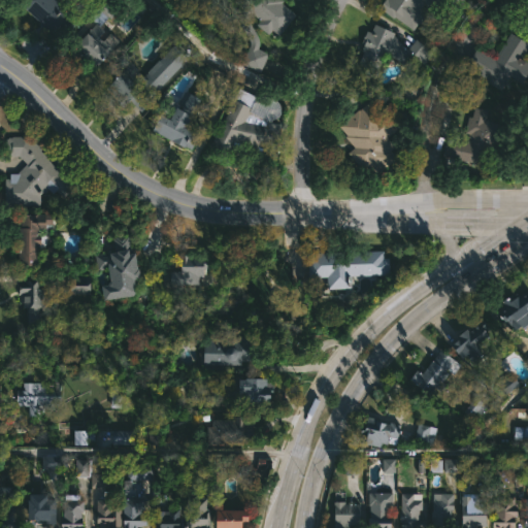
[(58,0),(80,20),(61,41),(18,0),(58,0)]
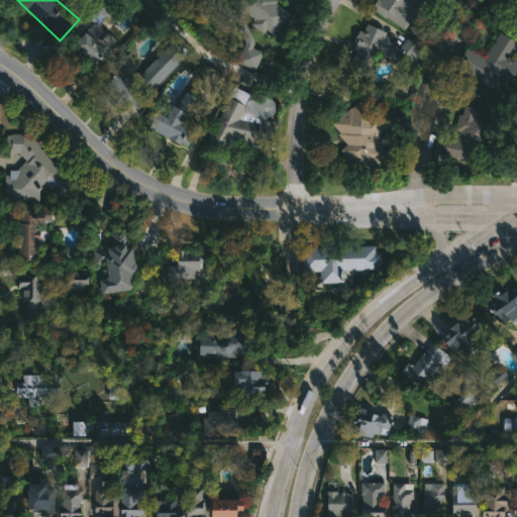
[(121,0),(99,24),(104,29),(96,38),(100,42),(101,41),(110,49),(95,67),(74,47),(88,31),(81,24),(98,8),(96,7),(102,0),(121,0)]
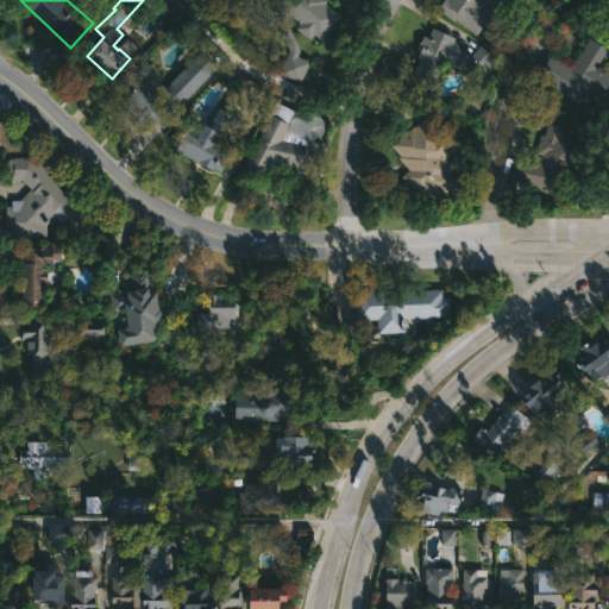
[(330,0),(327,2),(344,16),(324,41),(316,33),(312,39),(299,27),(302,23),(290,12),(290,23),(300,43),(300,55),(312,61),(303,82),(281,73),(290,51),(289,46),(280,30),(278,22),(280,5),(274,0),(330,0)]
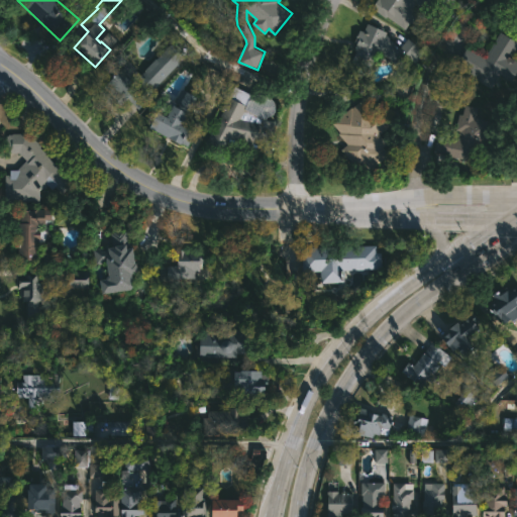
[(425,16),(413,34),(388,16),(386,17),(373,8),(378,0),(413,0),(410,5),(425,16)]
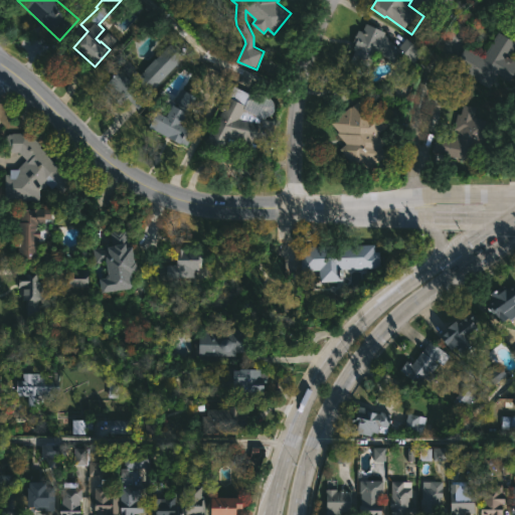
[(375,26),(387,32),(370,66),(363,62),(362,65),(352,60),(356,50),(354,49),(357,42),(354,41),(360,29),(363,30),(367,22),(375,26)]
